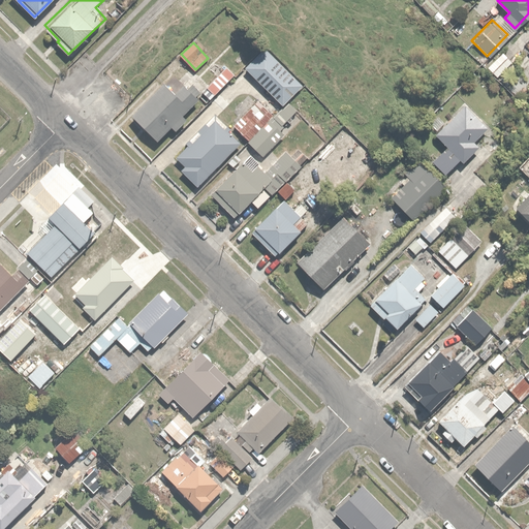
[(265,45),(244,65),(282,103),(303,84),(265,45)]
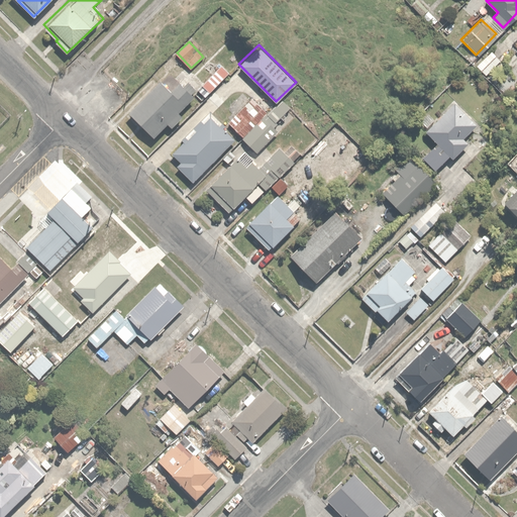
[(492,47),(476,64),(486,73),(501,58),(492,47)]
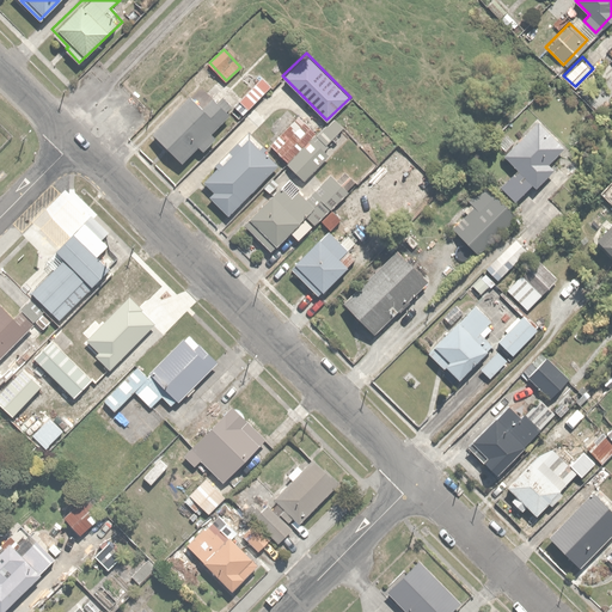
[(256,80),(230,109),(239,118),(265,89),(256,80)]
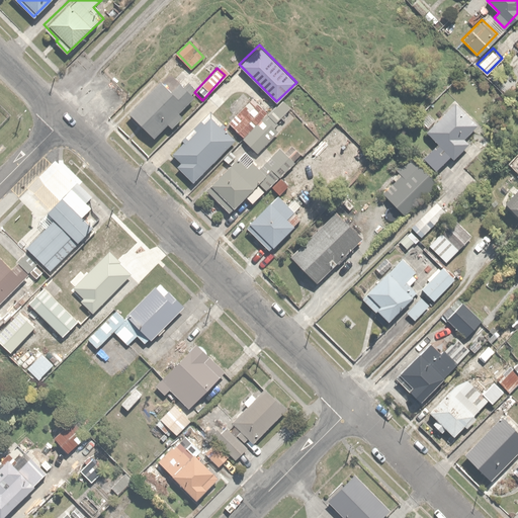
[(163,76),(128,110),(153,136),(169,120),(174,125),(185,114),(180,109),(194,95),(192,93),(196,88),(189,81),(183,87),(177,80),(172,85),(163,76)]
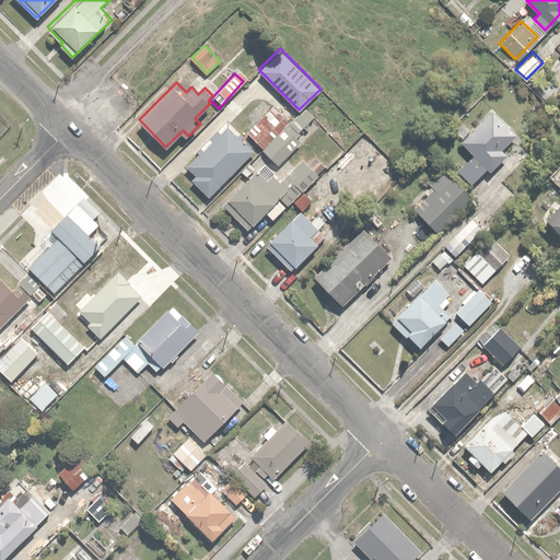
[(264,149),(299,113),(282,96),(246,131),(263,148),(264,149)]
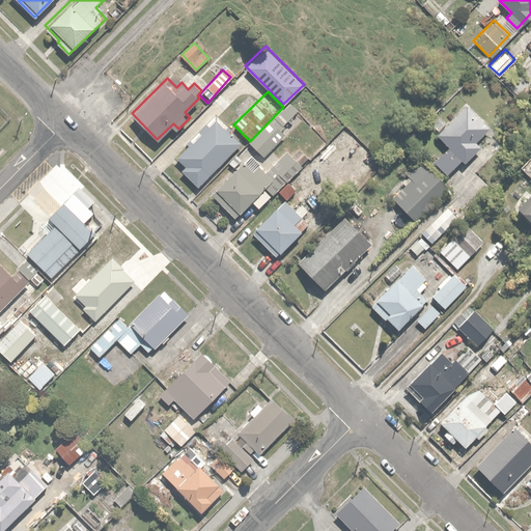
[(283,107),(250,141),(263,155),(304,114),(291,103),(285,109),(283,107)]
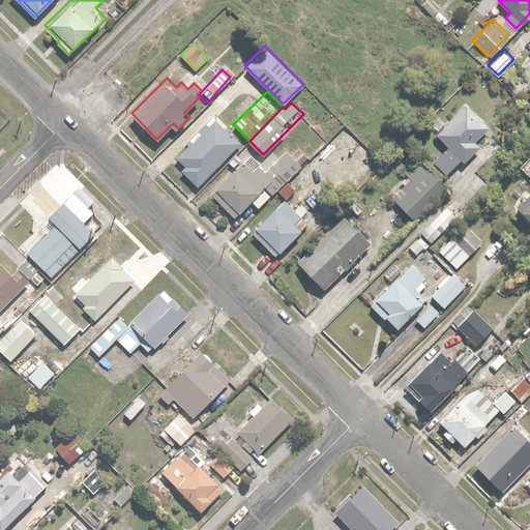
[(466,102),(436,131),(449,145),(434,159),(446,172),(461,158),(464,160),(481,144),(478,141),(491,128),(466,102)]
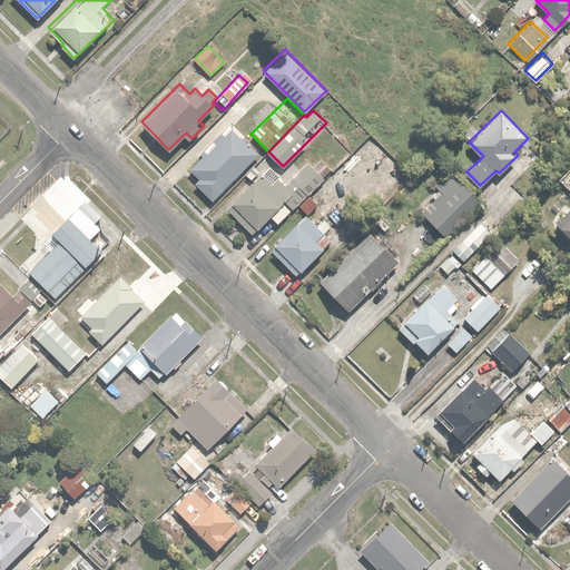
[(197,159),(188,167),(198,178),(196,180),(212,197),(258,155),(232,126),(228,129),(226,127),(194,156),(197,159)]
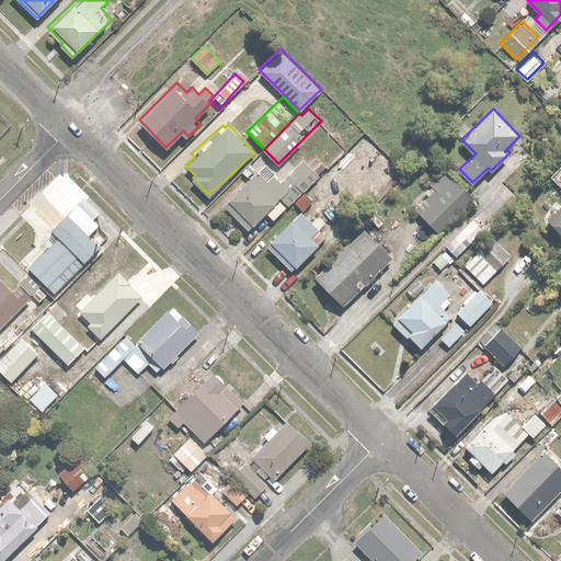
[(302,157),(279,180),(263,163),(261,165),(253,159),(241,171),(248,178),(222,203),(249,229),(281,198),(288,206),(297,197),(327,167),(318,157),(309,164),(302,157)]
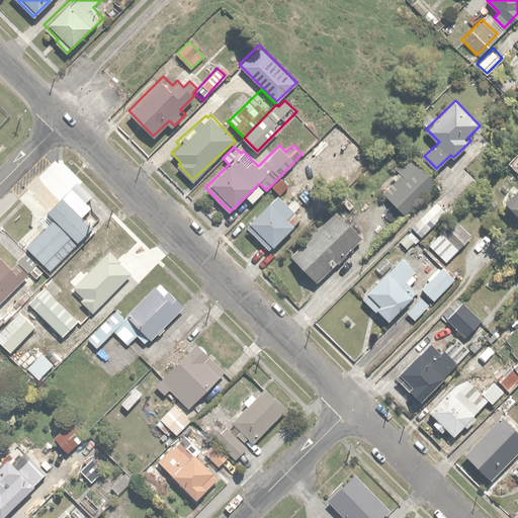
[(400,177),(383,192),(404,213),(436,183),(405,150),(389,165),(400,177)]
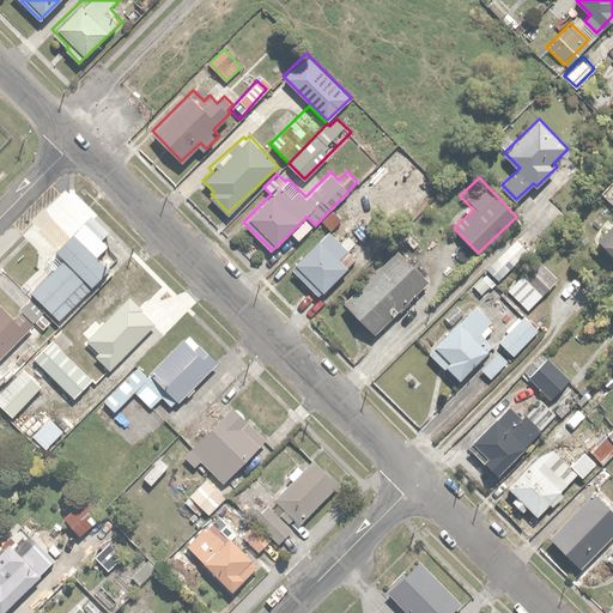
[(612,194),(608,199),(612,205),(612,218),(598,231),(612,252),(612,194)]
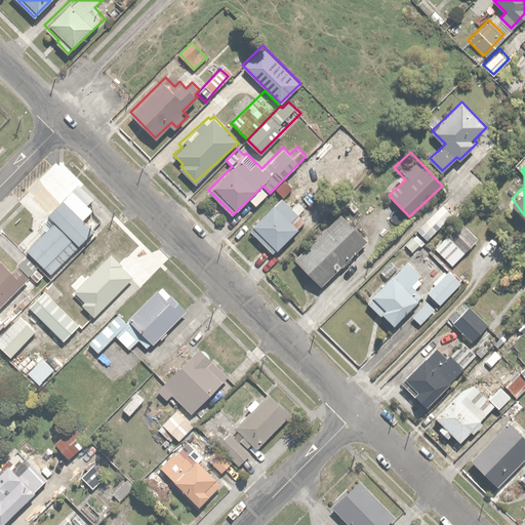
[(248,228),(271,253),(306,221),(283,196),(248,228)]
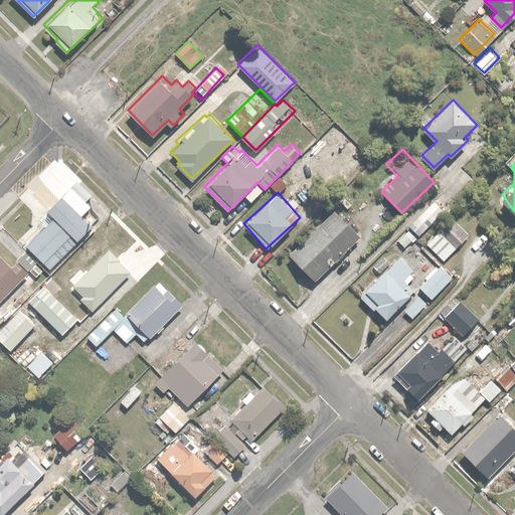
[(94,226),(63,197),(46,215),(50,219),(25,244),(50,270),(94,226)]
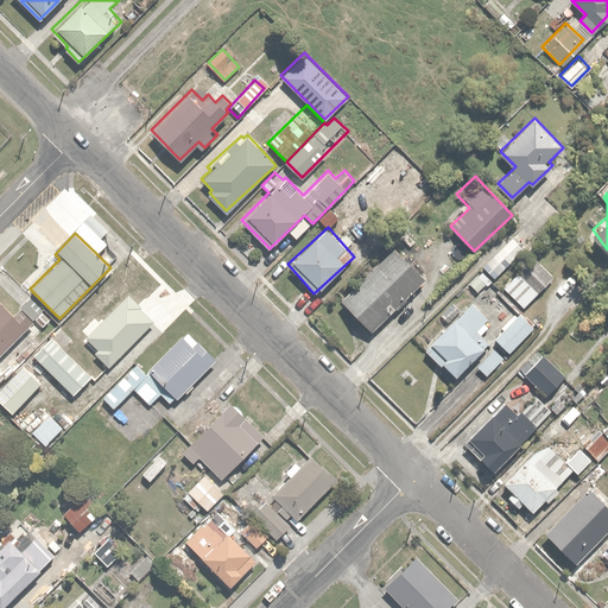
[(512,236),(482,264),(496,278),(526,251),(512,236)]
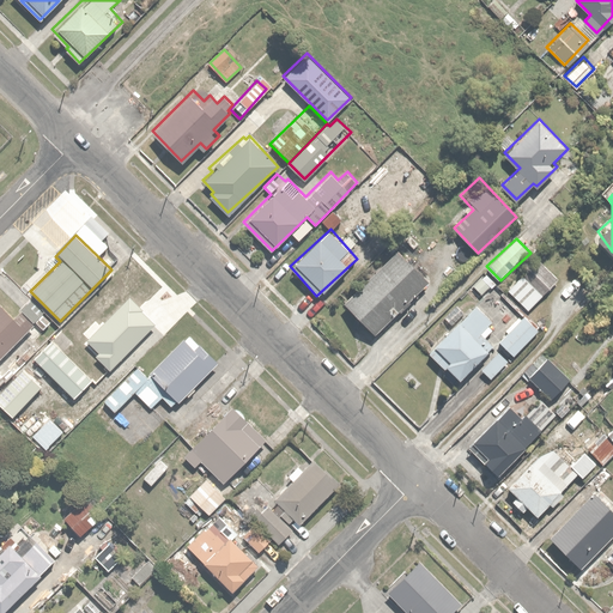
[(398,248),(344,299),(372,331),(428,280),(398,248)]
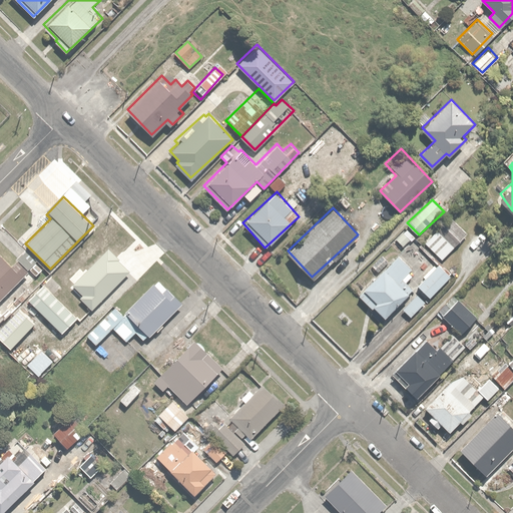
[(450,215),(424,241),(442,259),(467,233),(450,215)]
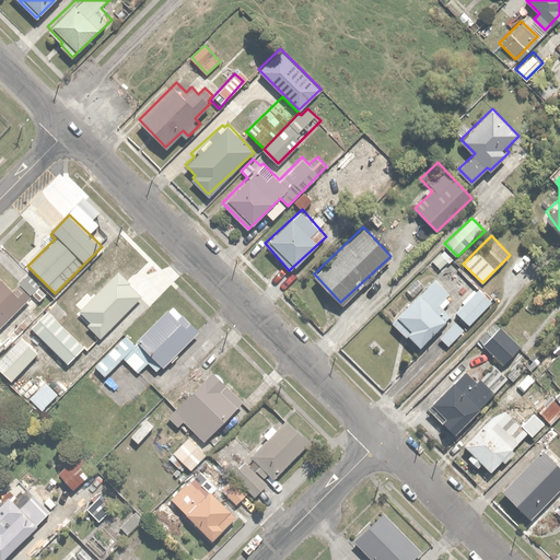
[(447,260),(451,264),(455,259),(443,246),(431,258),(440,268),(447,260)]
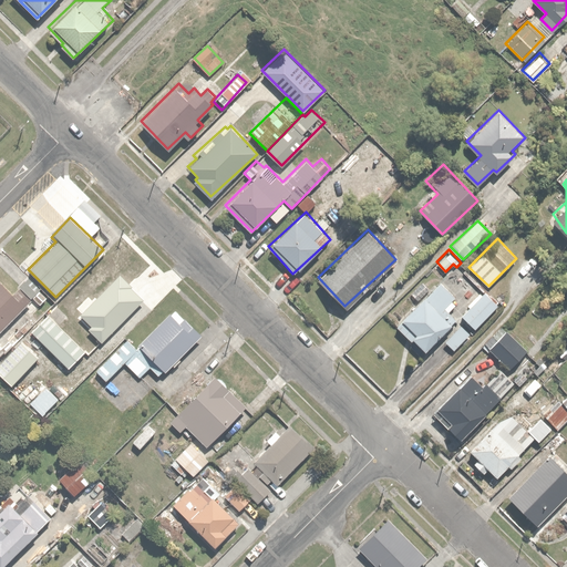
[(0,354),(3,351),(0,348),(0,325),(31,295),(39,302),(47,296),(39,287),(40,286),(28,274),(11,289),(0,278),(0,354)]
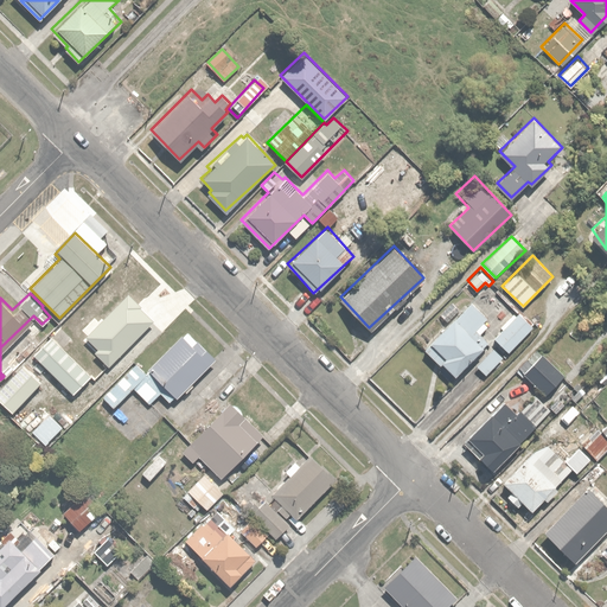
[(112,358),(151,321),(126,294),(97,320),(103,326),(91,337),(112,358)]
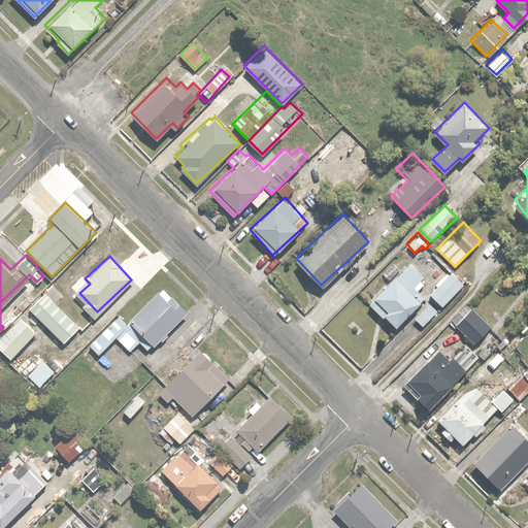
[(389,278),(399,267),(392,261),(382,272),(389,278)]
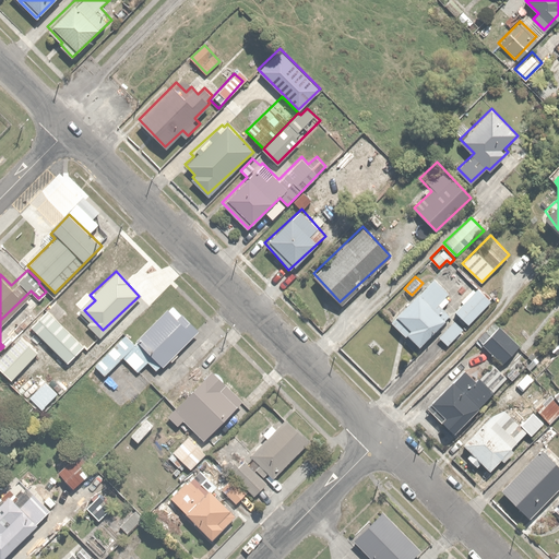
[(436,277),(396,311),(397,313),(391,319),(404,333),(406,331),(418,343),(447,318),(438,308),(452,295),(436,277)]
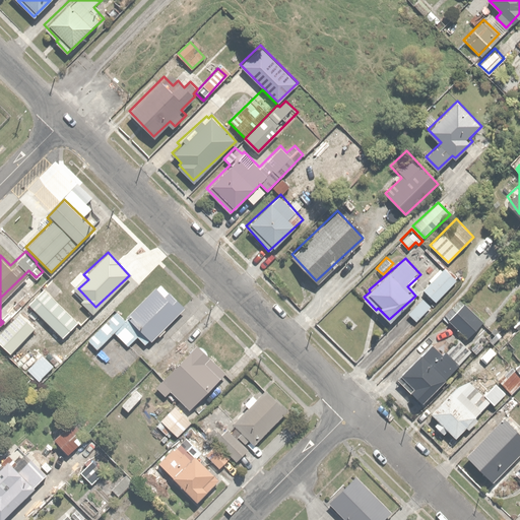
[(68,261),(53,275),(69,291),(83,278),(68,261)]
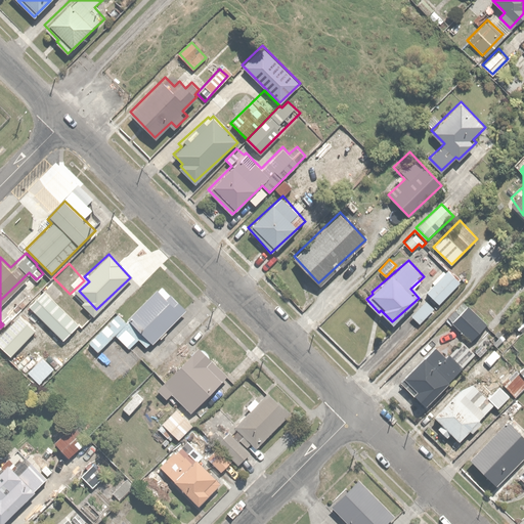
[(449,267),(427,291),(430,294),(411,314),(421,322),(462,278),(449,267)]
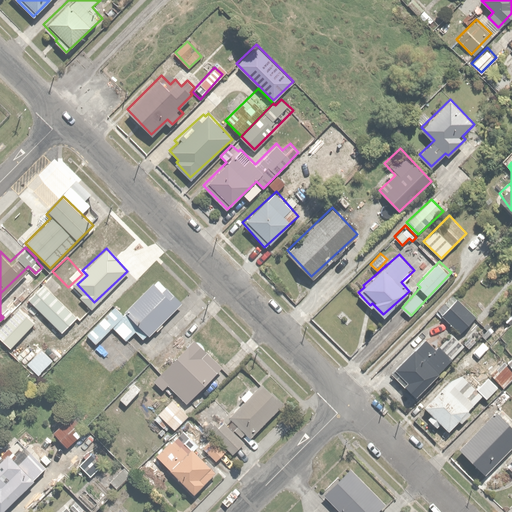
[(115,303),(86,333),(96,343),(112,327),(126,341),(135,331),(144,339),(182,300),(157,276),(123,311),(115,303)]
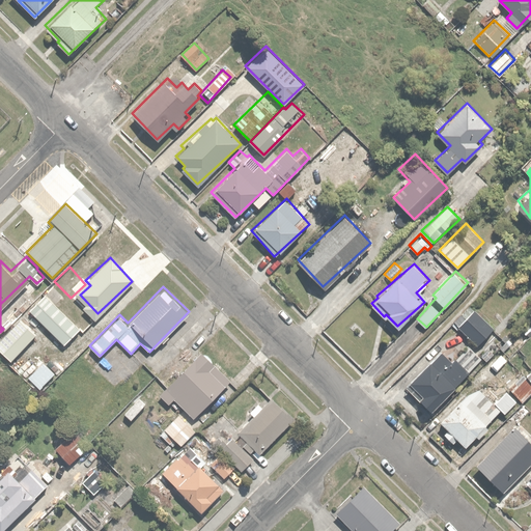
[(474,308),(457,326),(477,345),(495,328),(474,308)]
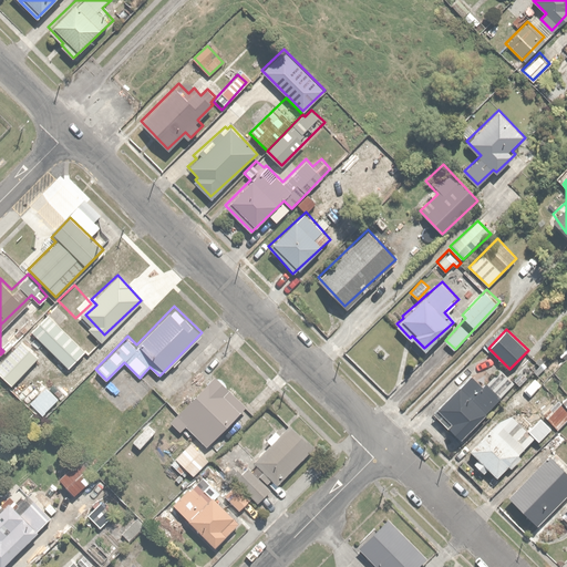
[(538,358),(529,368),(539,377),(548,367),(538,358)]
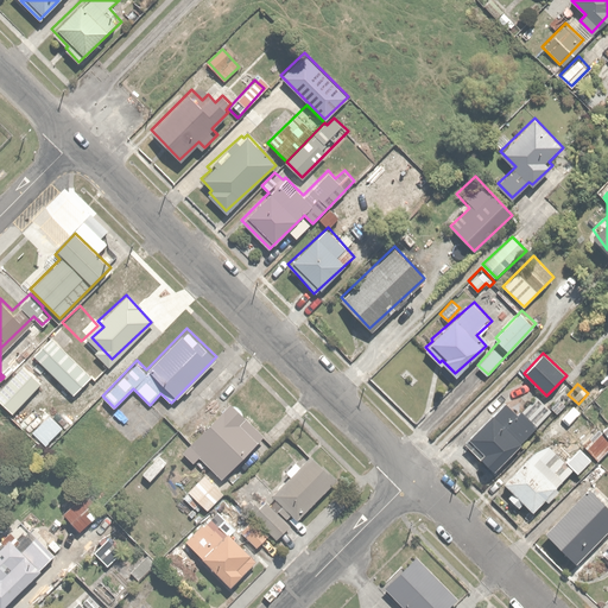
[(480,455),(494,468),(551,410),(537,396),(519,415),(505,400),(493,412),(491,410),(467,435),(469,437),(463,443),(479,457),(480,455)]
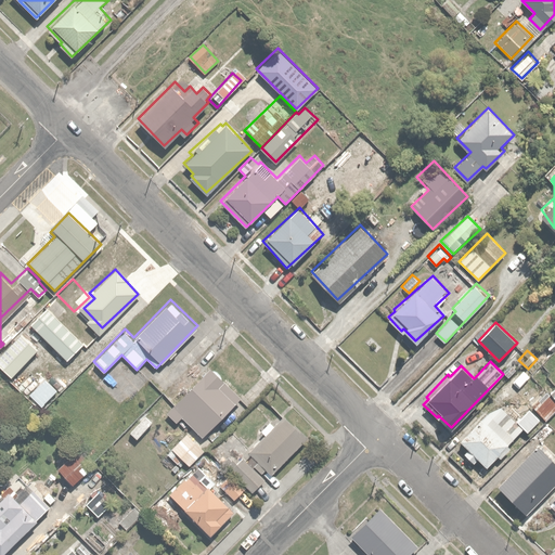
[(542,378),(547,373),(540,365),(527,378),(540,391),(547,384),(542,378)]
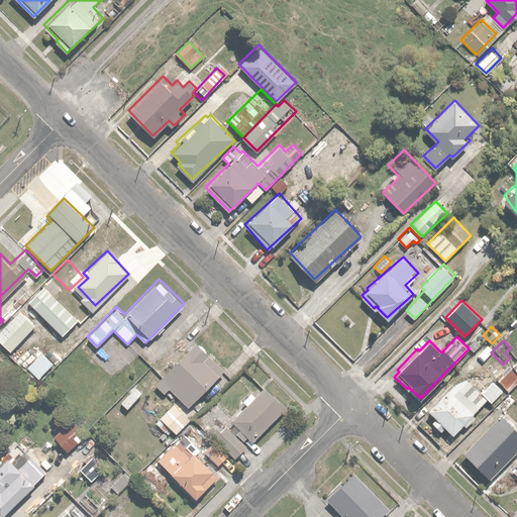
[(188,348),(157,382),(156,383),(165,393),(169,388),(187,405),(223,368),(210,355),(212,353),(200,342),(191,351),(188,348)]
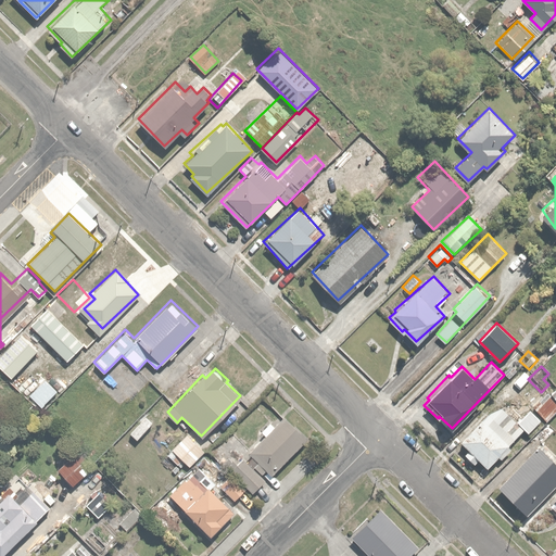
[(555,401),(546,393),(535,407),(551,420),(555,414),(555,401)]
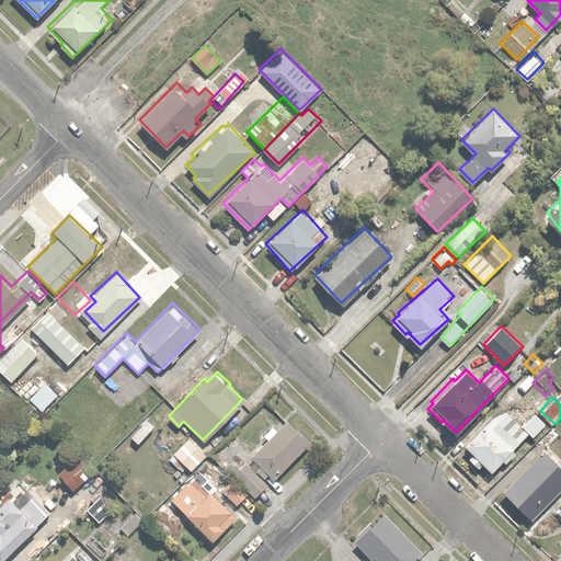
[(503,408),(466,443),(473,450),(469,456),(480,467),(485,462),(492,469),(503,459),(505,462),(517,450),(514,446),(527,434),(503,408)]
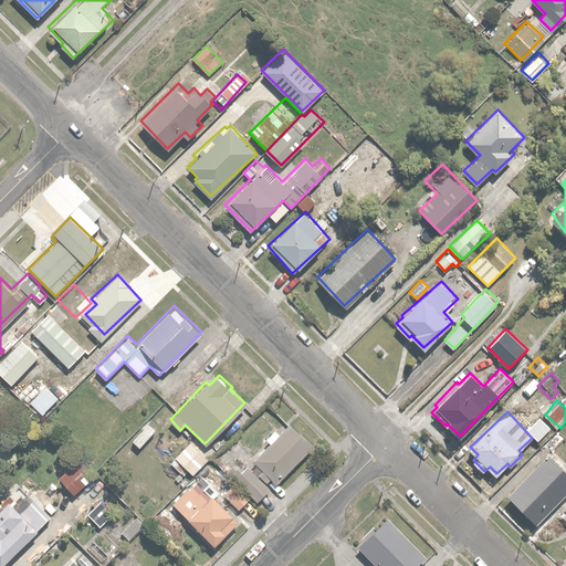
[(526,428),(538,440),(552,426),(540,413),(526,428)]
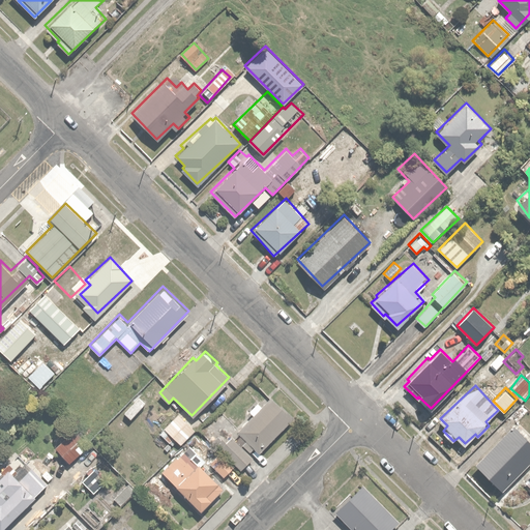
[(273,393),(263,404),(258,400),(247,409),(253,414),(239,428),(260,449),(294,415),(273,393)]
